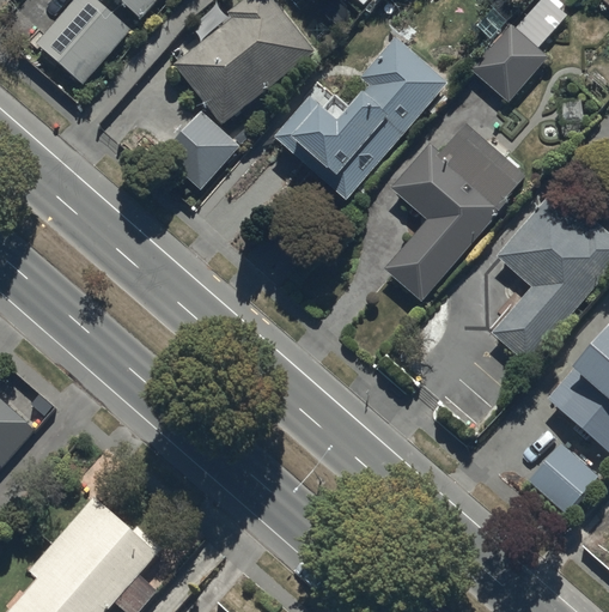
[(80,84),(129,30),(95,0),(74,0),(36,43),(80,84)]
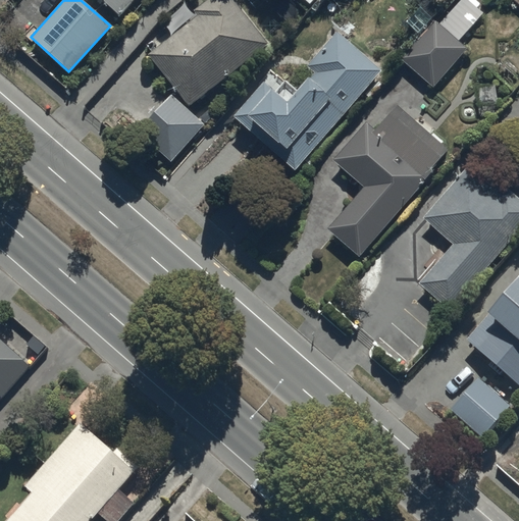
[(105,0),(121,14),(133,0),(105,0)]
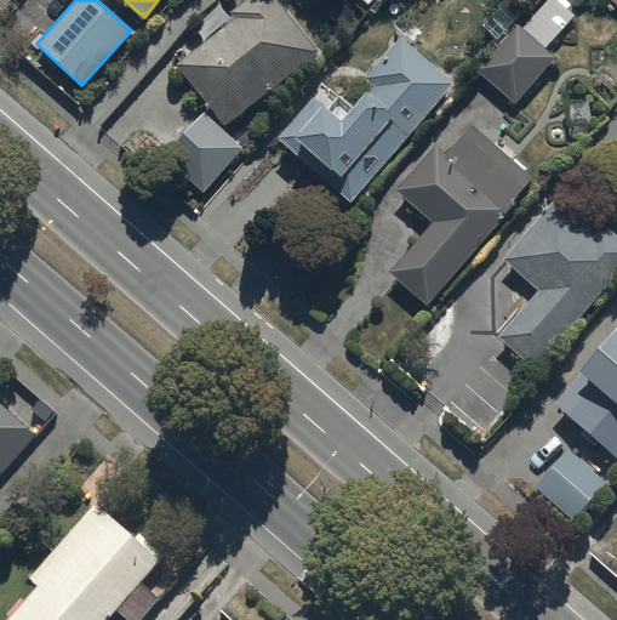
[(224,126),(316,52),(274,0),(245,0),(232,11),(235,16),(175,64),(224,126)]
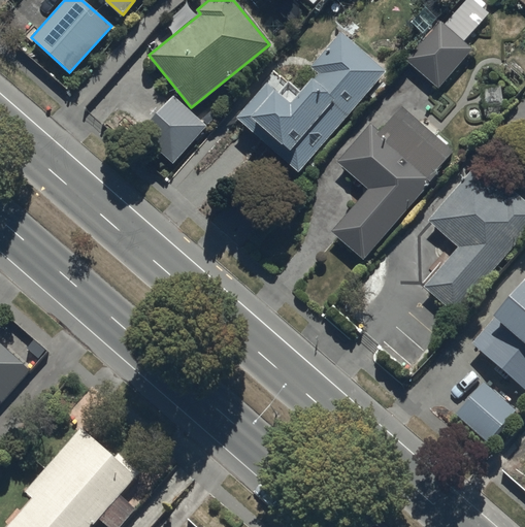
[(462,0),(440,26),(436,22),(404,60),(436,88),(470,48),(463,42),(489,13),(481,6),(481,5),(474,0),(462,0)]
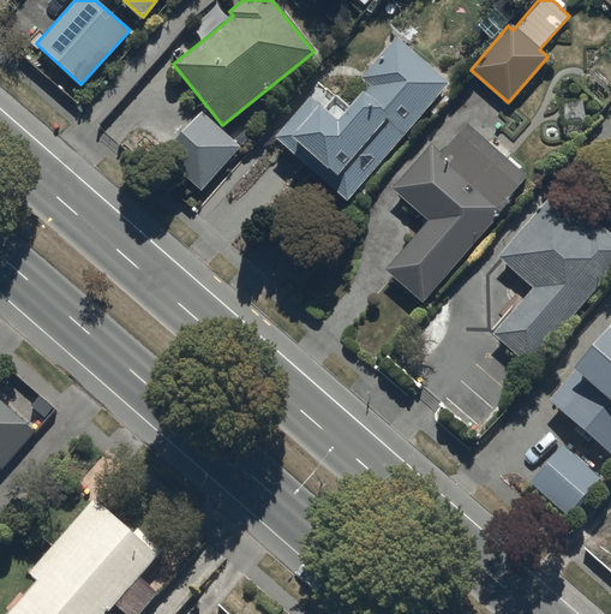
[(345,202),(444,83),(393,40),(361,77),(371,85),(352,107),(336,94),(334,96),(312,78),(293,102),(299,107),(271,139),(345,202)]
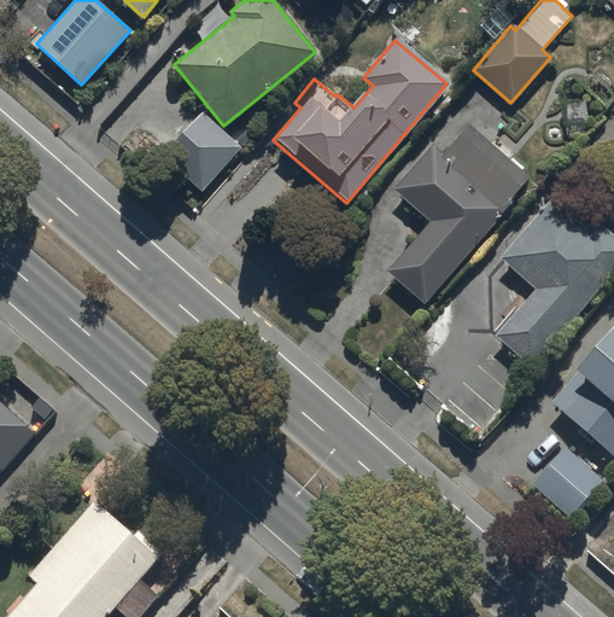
[(240,147),(200,112),(169,147),(209,182),(240,147)]
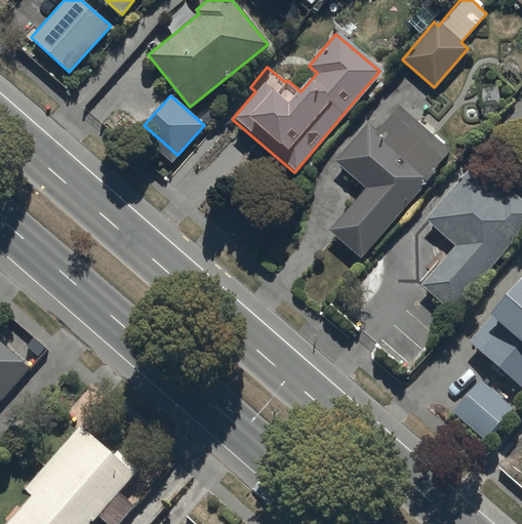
[(413,120),(397,106),(375,131),(366,123),(333,161),(364,188),(328,230),(361,257),(394,217),(401,224),(420,200),(415,196),(438,168),(435,166),(449,149),(443,144),(445,140),(416,117),(413,120)]
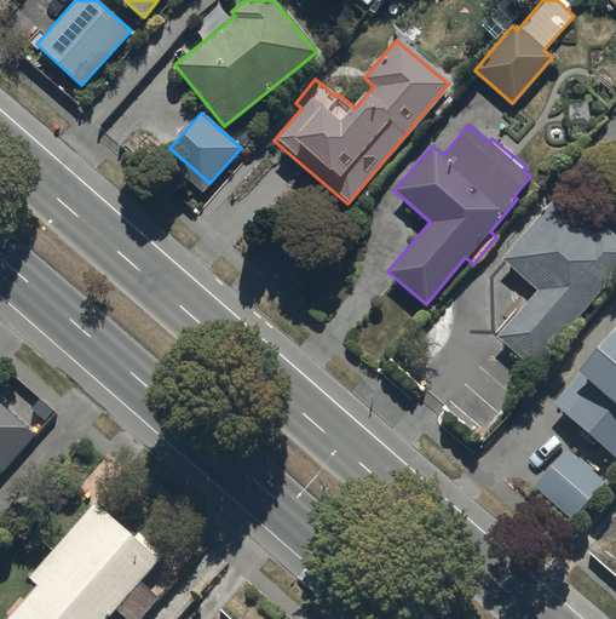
[(615,242),(589,221),(556,193),(502,258),(537,286),(498,336),(535,367),(615,268),(615,242)]
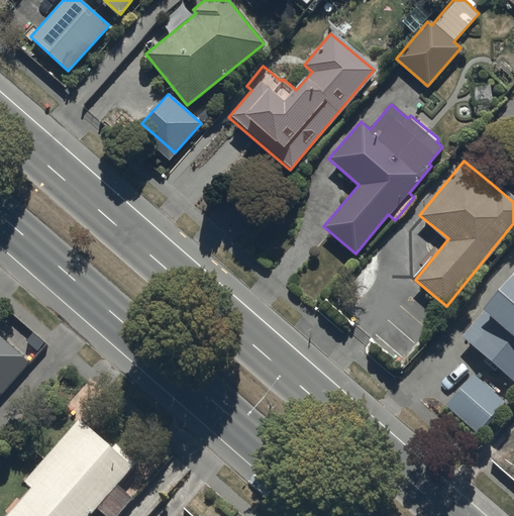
[(513,274),(460,336),(513,382),(513,274)]
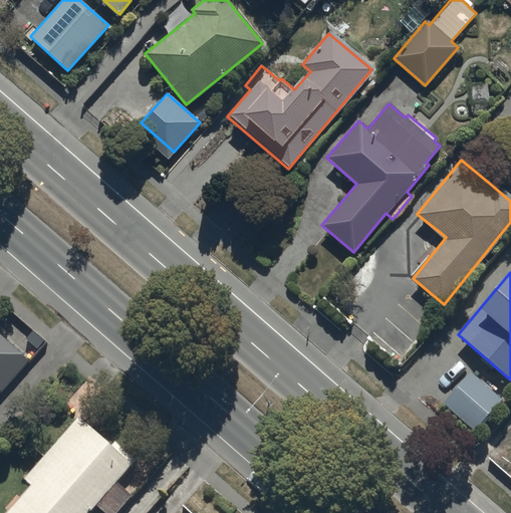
[(27,362),(0,336),(0,392),(27,362)]
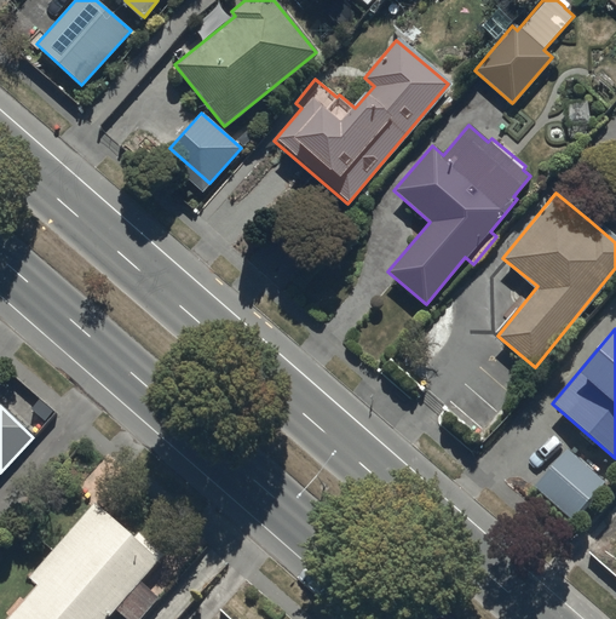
[(568,447),(529,487),(565,523),(604,483),(568,447)]
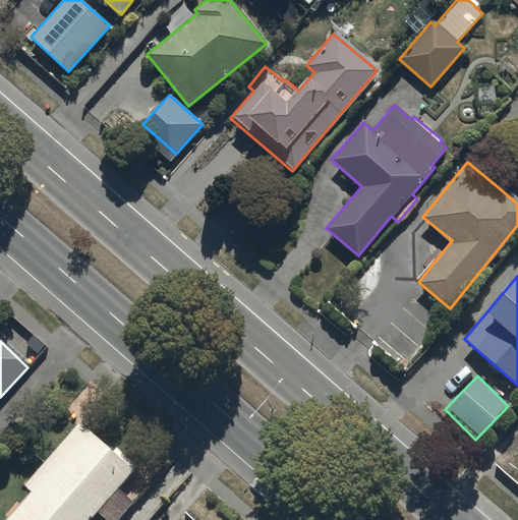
[(113,451),(80,421),(24,484),(33,492),(6,519),(90,519),(96,514),(103,519),(118,519),(135,501),(119,487),(137,466),(117,447),(113,451)]
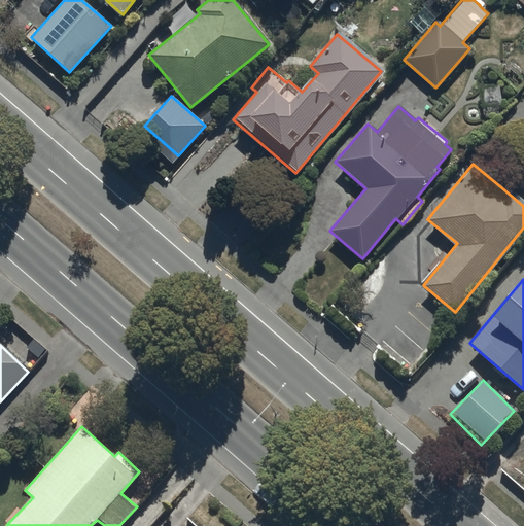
All buildings are outlined.
